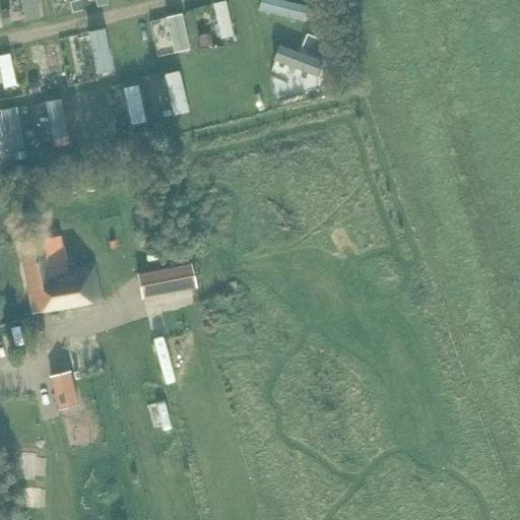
[(1,0),(2,5),(13,5),(14,16),(27,16),(26,0),(1,0)]
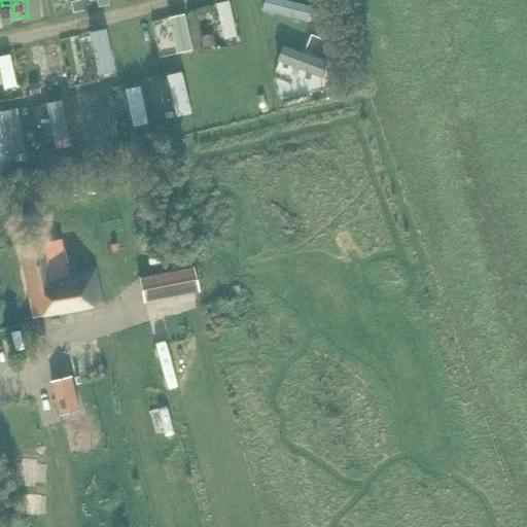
[(285,0),(250,0),(248,6),(294,20),(299,4),(285,0)]
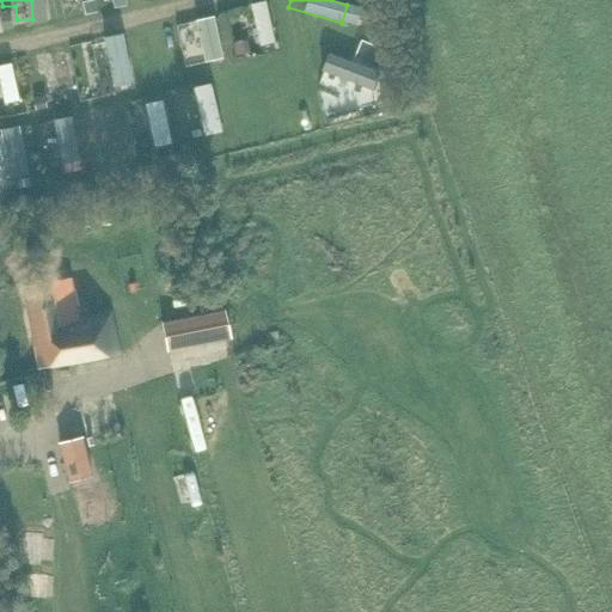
[(92,1),(81,4),(84,16),(96,13),(92,1)]
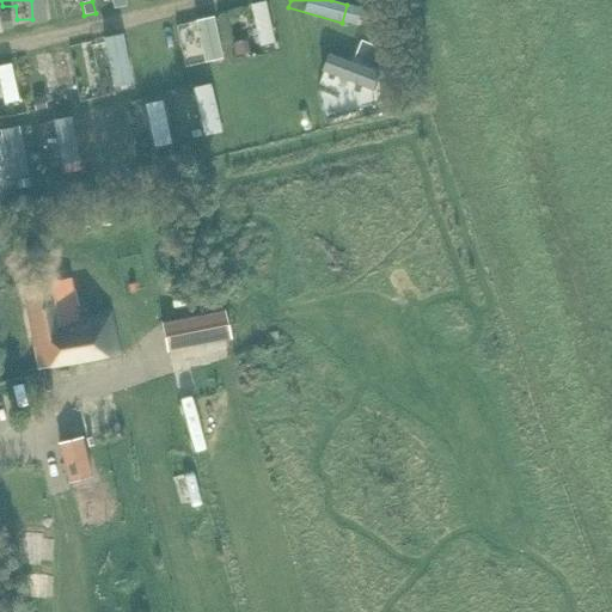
[(366,10),(362,22),(373,25),(377,12),(366,10)]
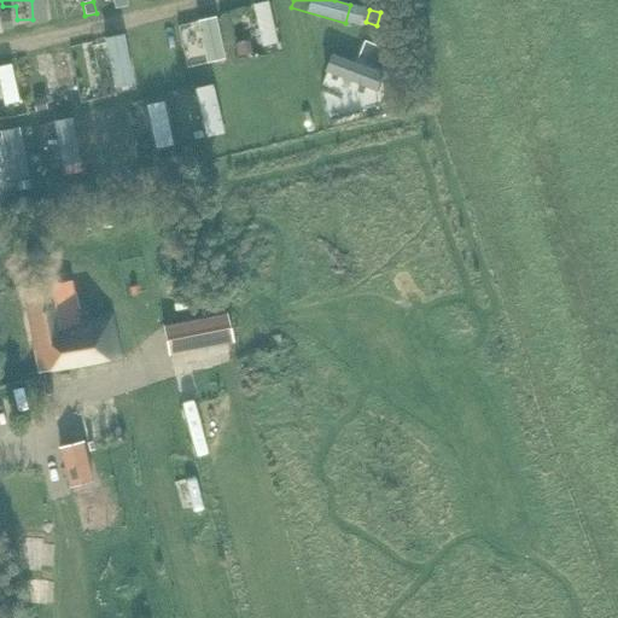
[(0,15),(0,16),(3,30),(12,28),(10,13),(0,15)]
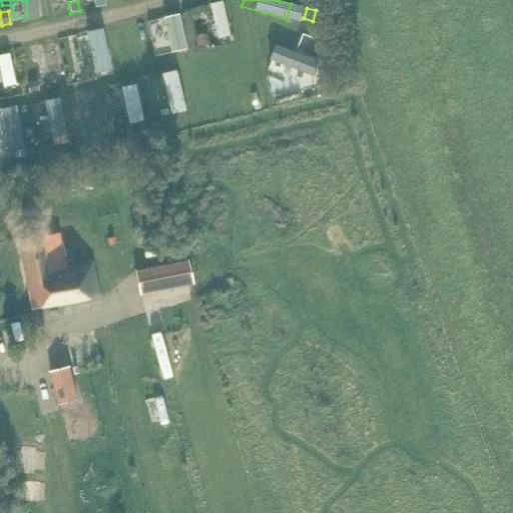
[(193,37),(196,47),(207,44),(205,34),(193,37)]
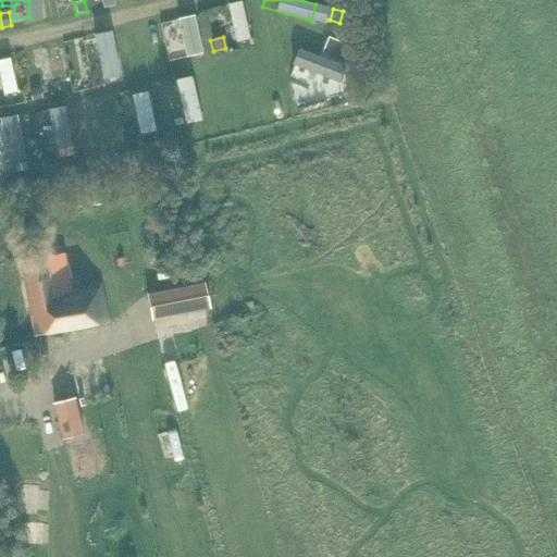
[(48,41),(32,45),(39,81),(56,77),(48,41)]
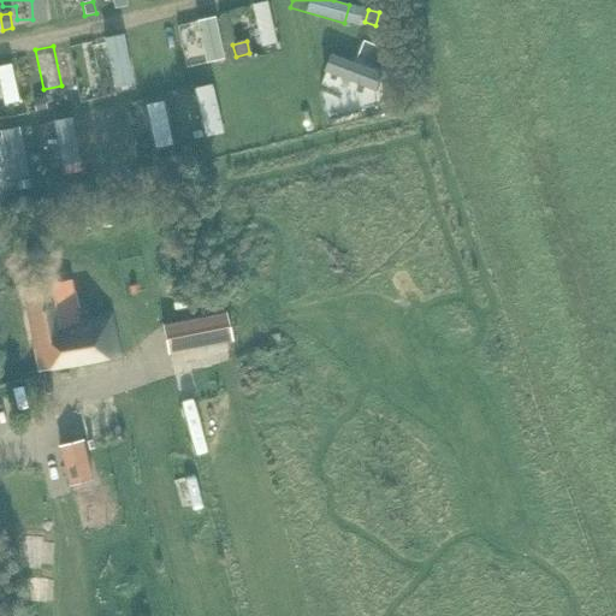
[(360,88),(367,67),(314,51),(307,71),(360,88)]
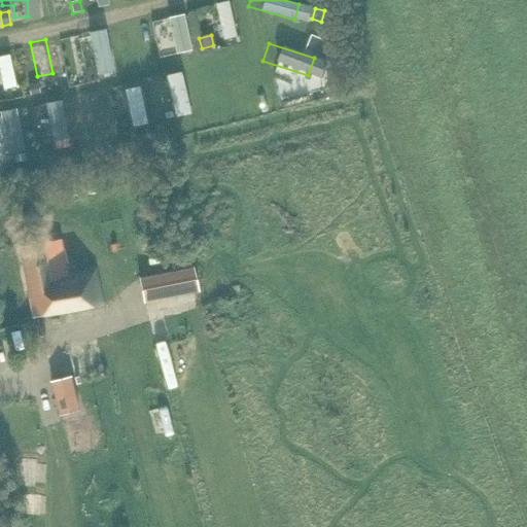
[(164,59),(182,58),(181,47),(163,48),(164,59)]
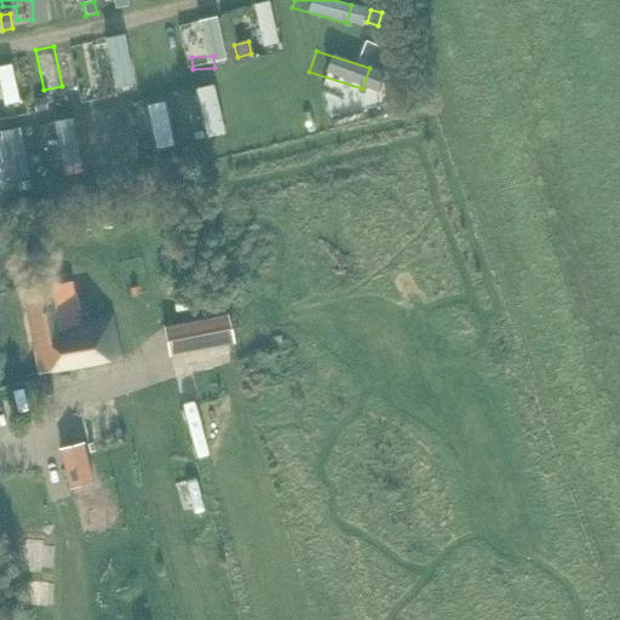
[(101,96),(115,93),(113,81),(98,85),(101,96)]
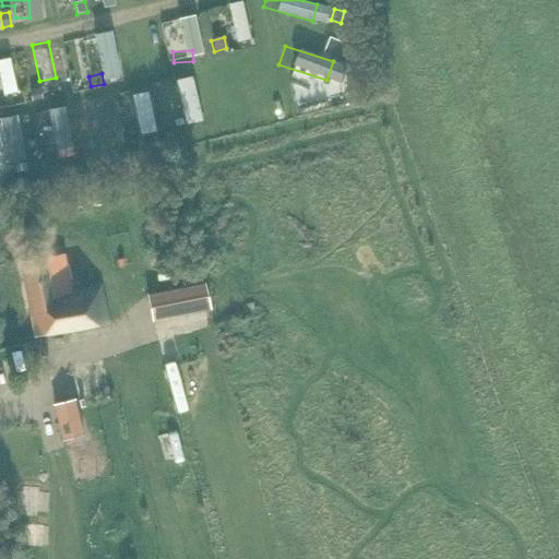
[(28,90),(32,100),(42,98),(39,87),(28,90)]
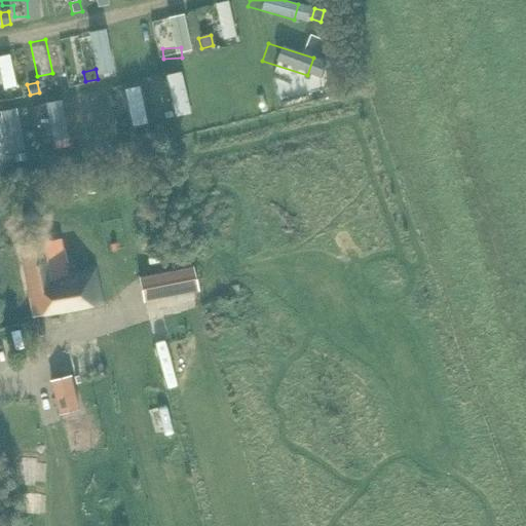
[(325,89),(327,100),(338,97),(335,87),(325,89)]
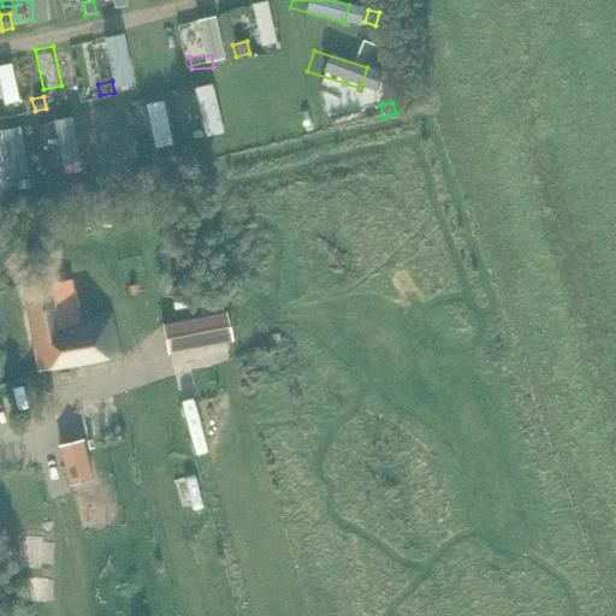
[(100,159),(116,155),(105,104),(88,108),(100,159)]
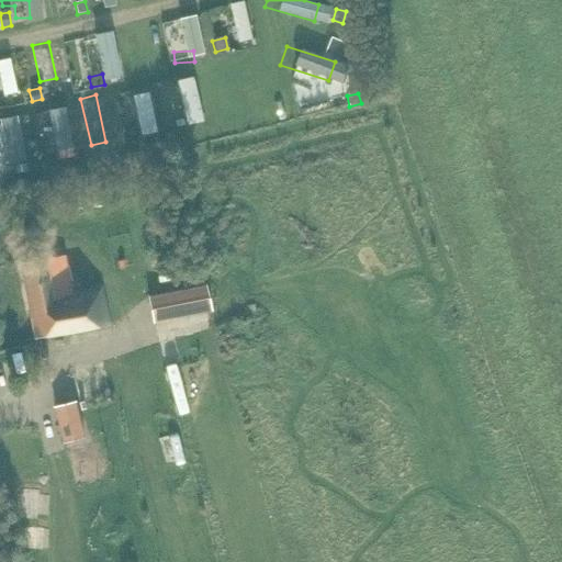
[(47,122),(18,128),(23,156),(54,150),(47,122)]
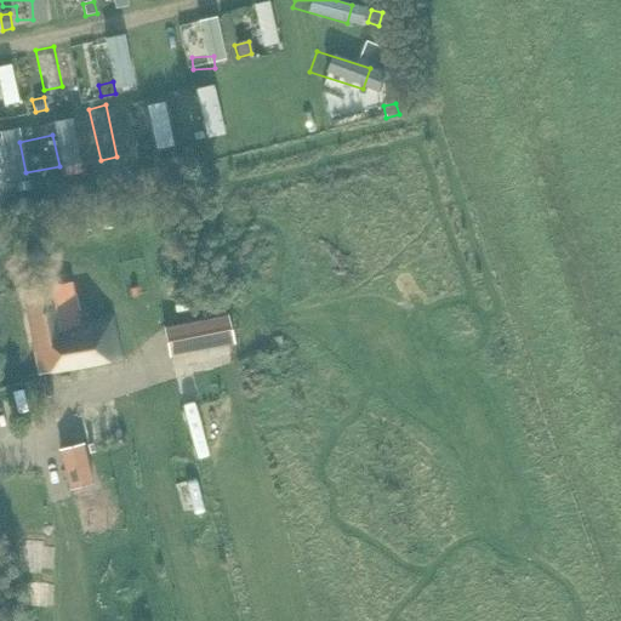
[(148,138),(140,141),(142,152),(151,151),(148,138)]
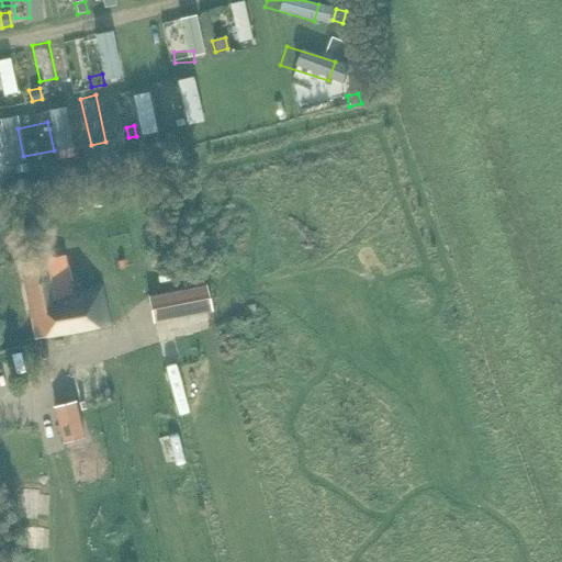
[(71,149),(58,152),(60,160),(74,158),(71,149)]
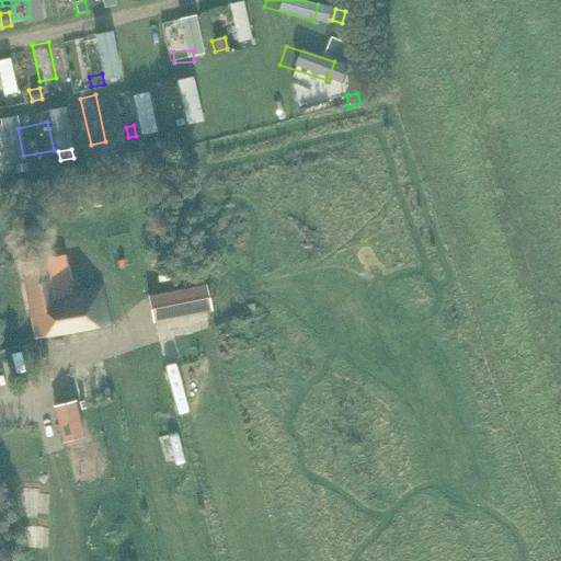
[(24,163),(13,164),(15,172),(25,171),(24,163)]
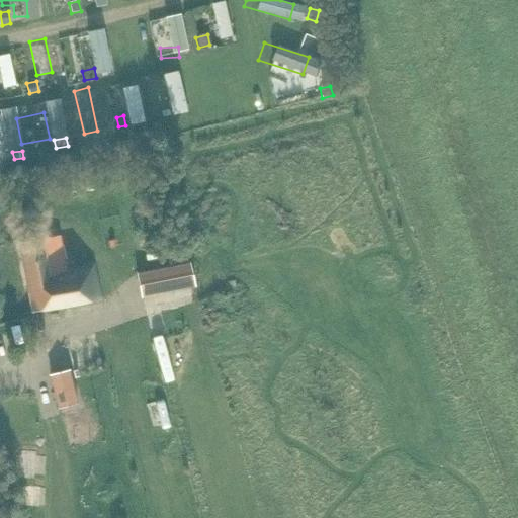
[(33,313),(101,299),(94,265),(66,270),(60,236),(20,244),(33,313)]
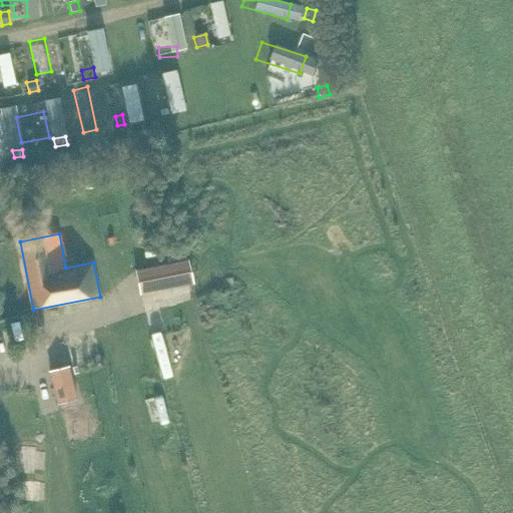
[(153,247),(143,249),(144,259),(155,257),(153,247)]
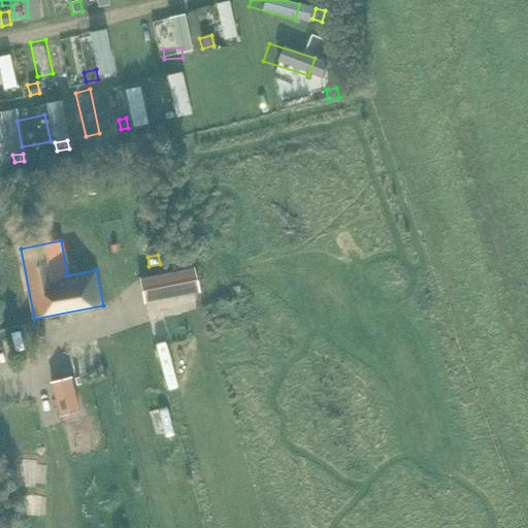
[(141,281),(145,303),(200,292),(195,270),(141,281)]
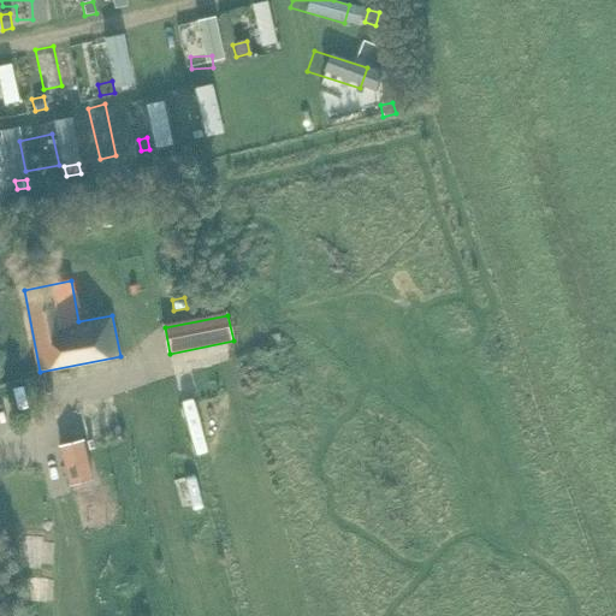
[(80,407),(88,428),(96,425),(88,403),(80,407)]
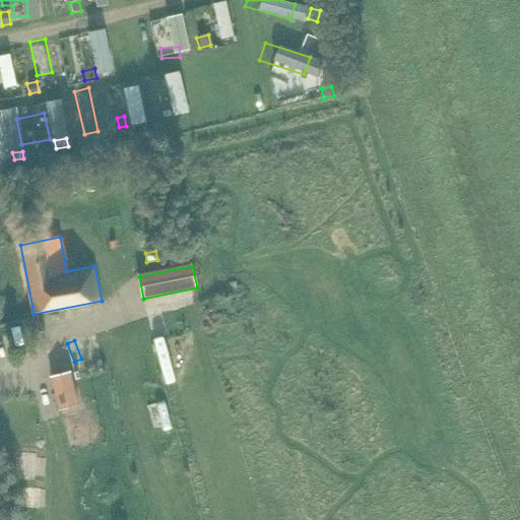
[(68,373),(50,378),(58,411),(77,406),(68,373)]
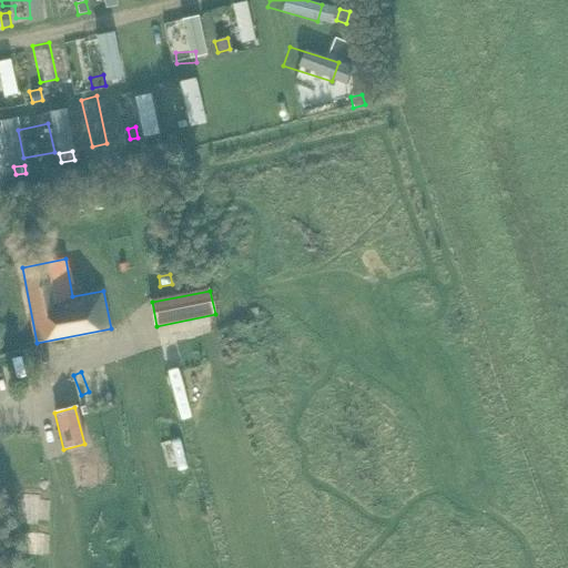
[(16,567),(38,567),(39,567),(34,553),(13,558),(16,567)]
